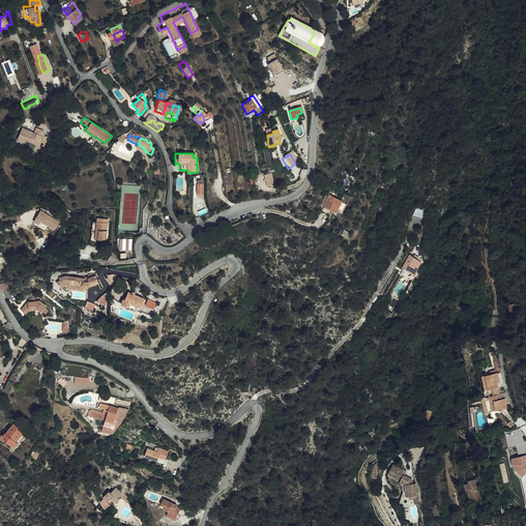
[(231,184),(229,174),(222,175),(224,186),(231,184)]
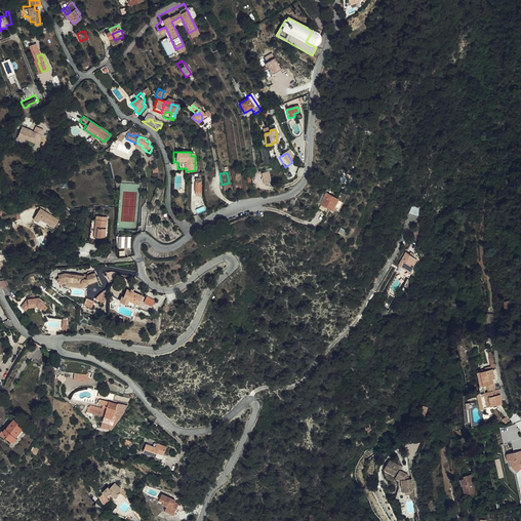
[(321,192),(316,199),(318,201),(326,190),(322,187),(321,192)]
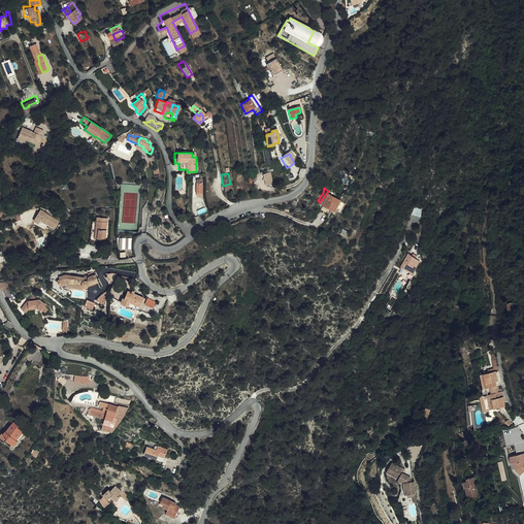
[(338,199),(333,196),(328,191),(320,202),(330,210),(331,208),(336,213),(342,204),(347,198),(341,195),(338,199)]
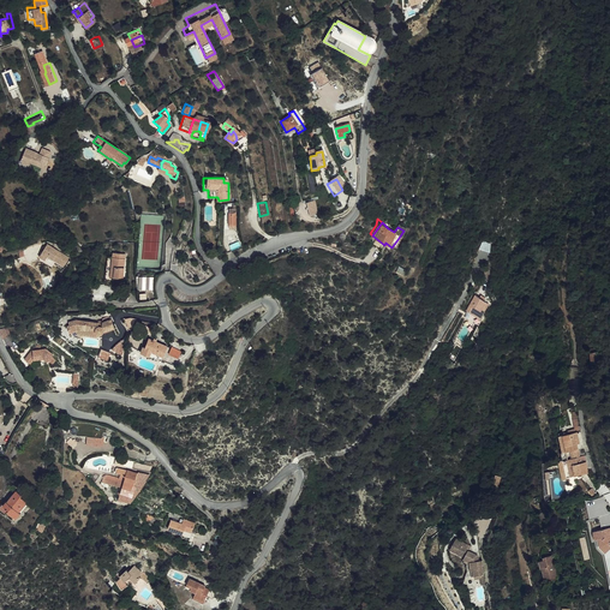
[(59,262),(64,253),(42,240),(35,253),(40,257),(43,252),(59,262)]
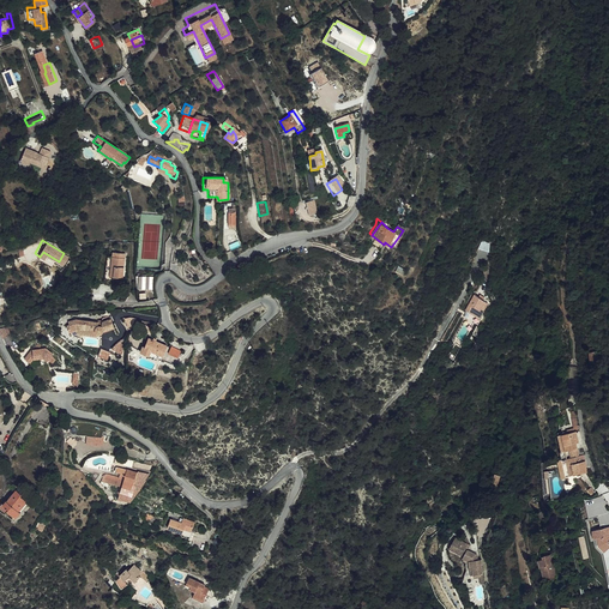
[(108,252),(106,272),(114,273),(119,273),(121,249),(108,248),(108,252)]
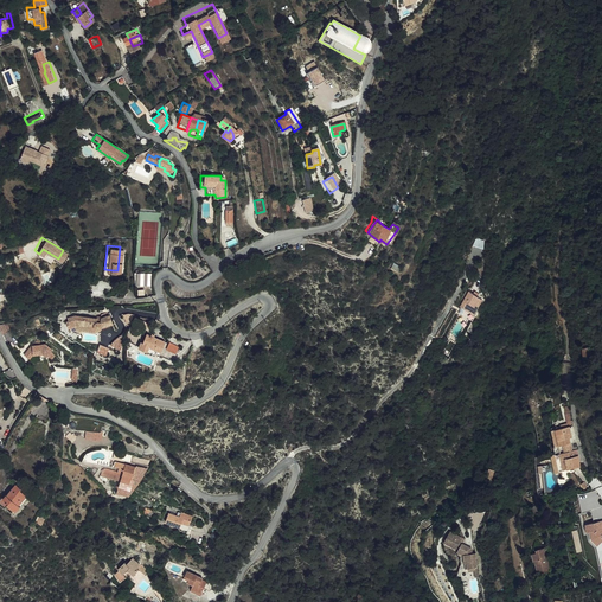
[(107,249),(103,249),(101,273),(113,274),(113,270),(104,269),(107,249)]
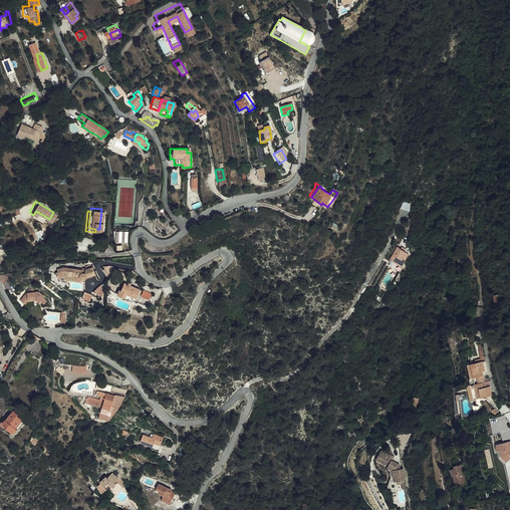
[(121,250),(120,237),(113,238),(116,250),(121,250)]
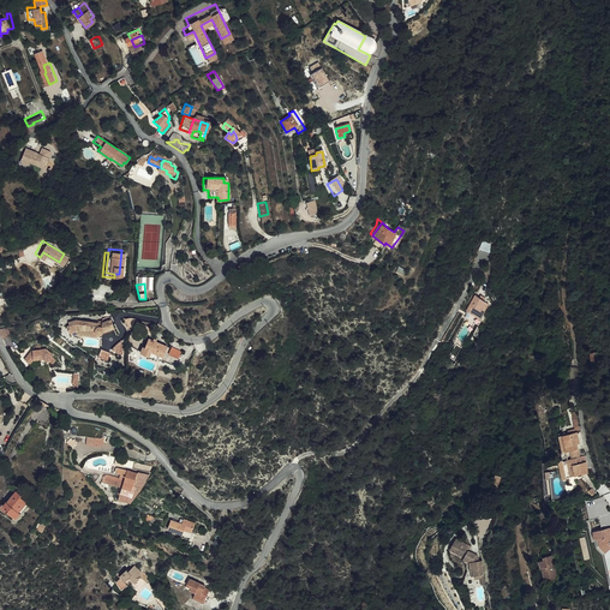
[(488,311),(492,303),(488,299),(483,297),(478,294),(470,310),(474,312),(484,318),(488,311)]
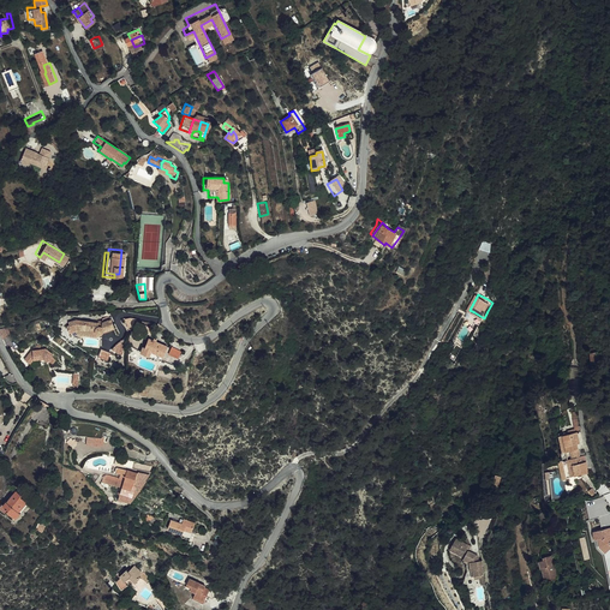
[(75,315),(65,317),(66,321),(67,327),(69,327),(72,326),(73,328),(93,333),(93,329),(94,329),(96,329),(97,329),(97,328),(97,327),(109,323),(107,315),(99,317),(97,322),(94,322),(94,318),(75,315)]
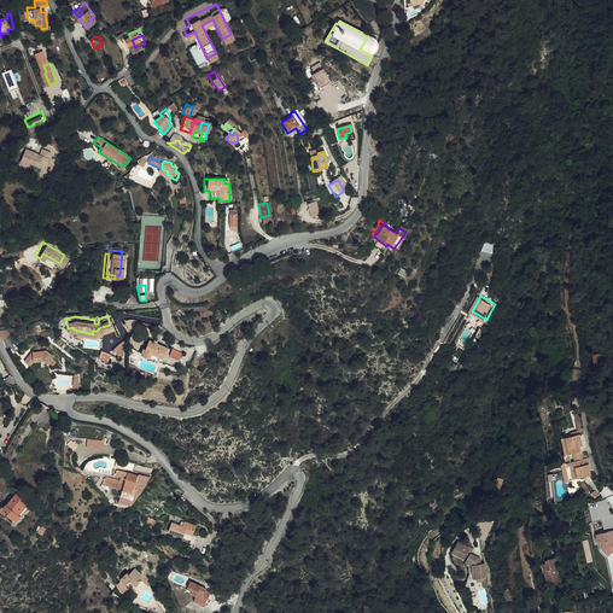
[(146,340),(144,345),(161,352),(165,342),(147,334),(146,340)]
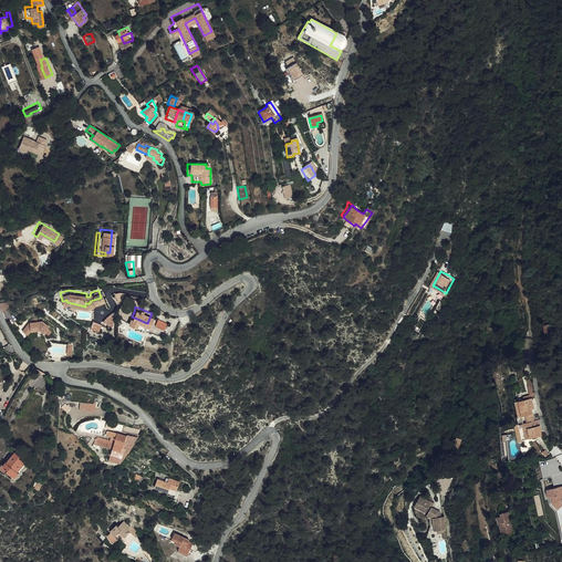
[(162,323),(165,316),(155,313),(153,320),(162,323)]
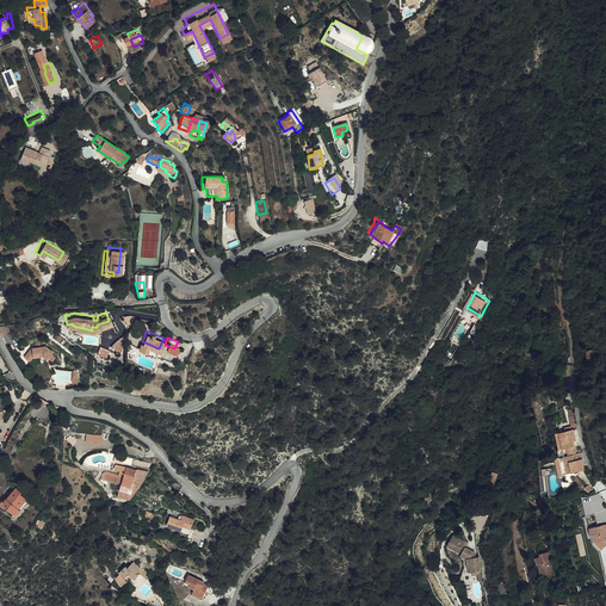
[(159,348),(142,341),(140,347),(156,354),(159,348)]
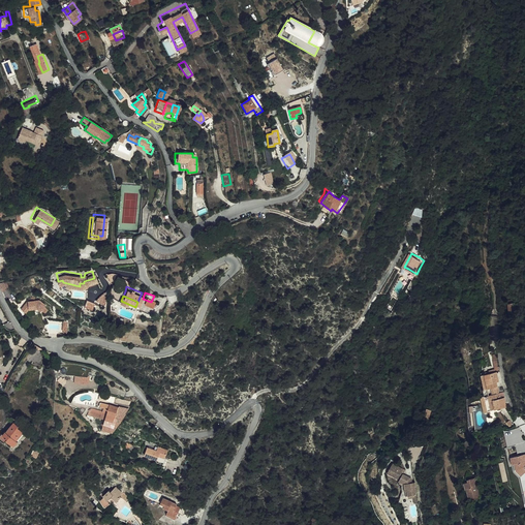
[(24,298),(19,306),(23,309),(26,306),(34,305),(37,307),(42,301),(36,297),(32,297),(27,298),(24,298)]
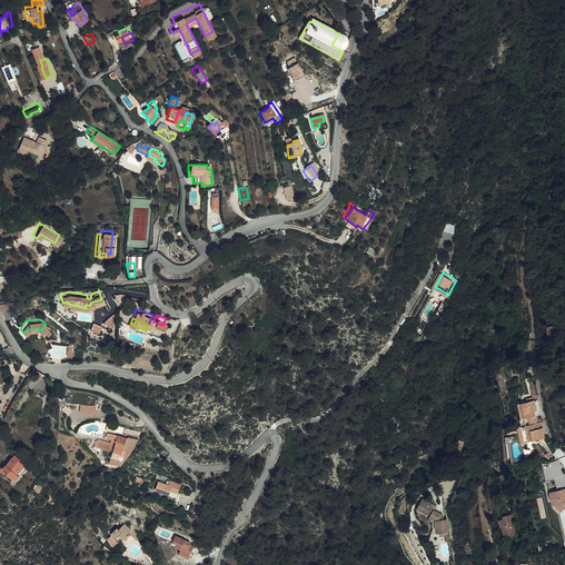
[(555,334),(554,326),(551,327),(549,327),(549,325),(543,326),(544,343),(547,343),(549,342),(551,342),(551,335),(555,334)]
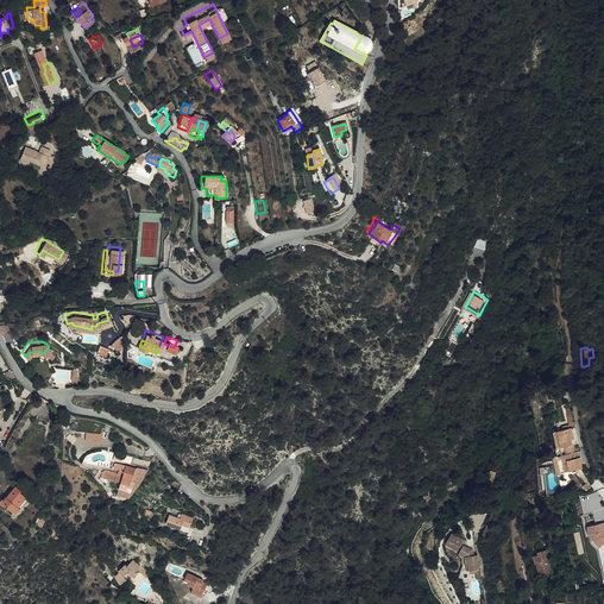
[(44,428),(46,417),(39,416),(32,426),(44,428)]
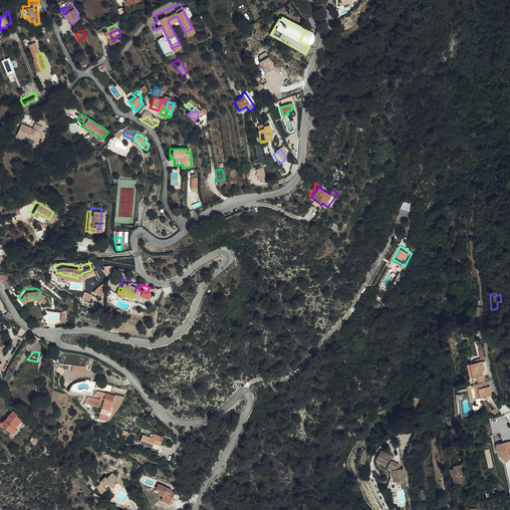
[(483,383),(481,373),(479,367),(483,366),(481,362),(481,363),(478,363),(466,366),(470,379),(467,379),(469,387),(474,386),(483,383)]
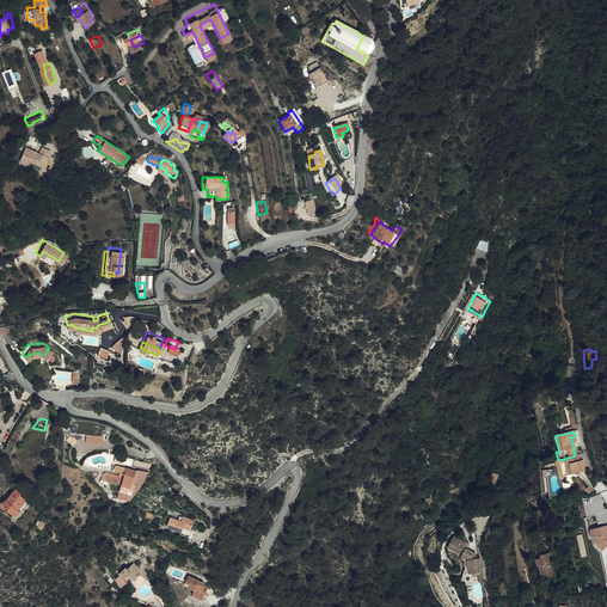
[(482,457),(488,459),(491,451),(484,448),(482,457)]
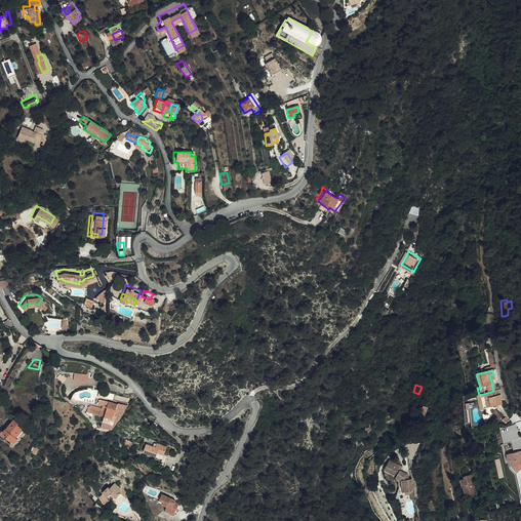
[(484,394),(487,409),(502,405),(497,390),(493,391),(484,394)]
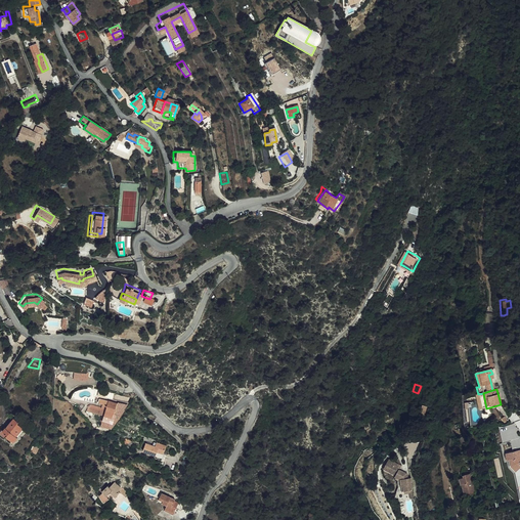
[(475,395),(478,409),(486,408),(483,393),(478,394),(477,395),(475,395)]
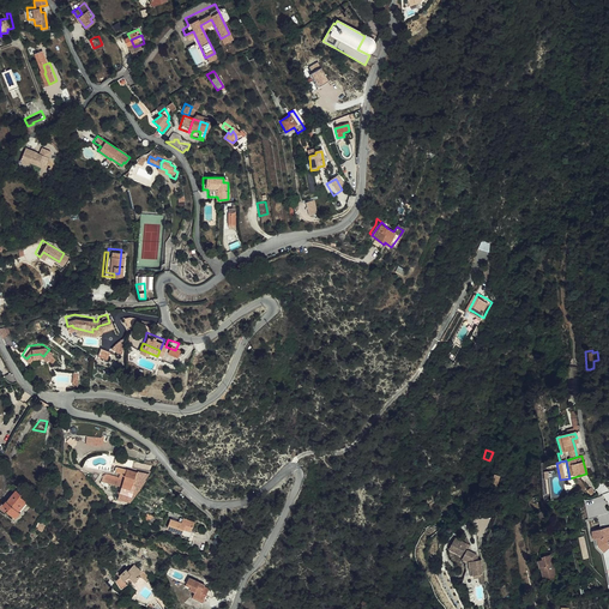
[(115,481),(110,494),(122,498),(139,480),(138,478),(144,472),(134,470),(133,471),(126,468),(114,464),(112,468),(116,470),(116,471),(119,471),(118,475),(101,470),(100,470),(98,470),(97,470),(97,471),(96,471),(100,474),(97,476),(115,481)]
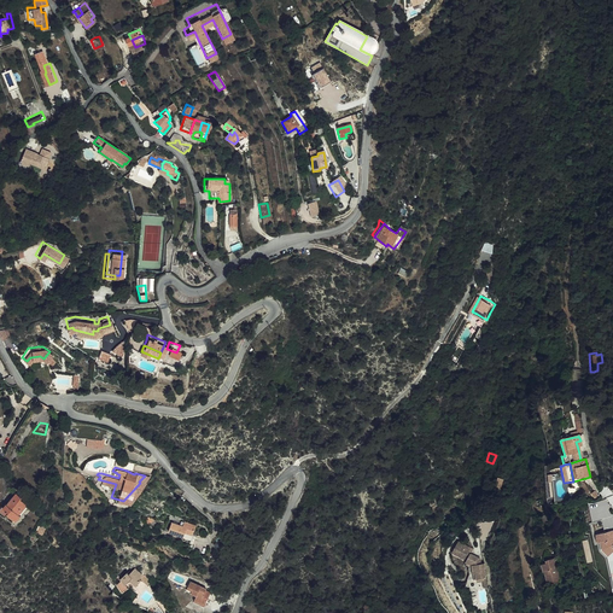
[(18,508),(19,507),(13,502),(3,517),(0,514),(0,523),(4,526),(6,524),(12,530),(18,524),(15,521),(22,513),(18,508)]
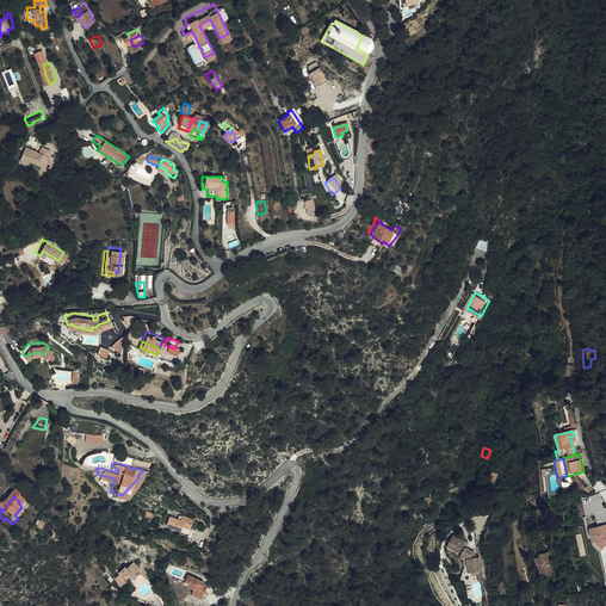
[(169,518),(161,514),(156,524),(171,531),(178,535),(184,521),(173,517),(171,521),(168,520),(169,518)]
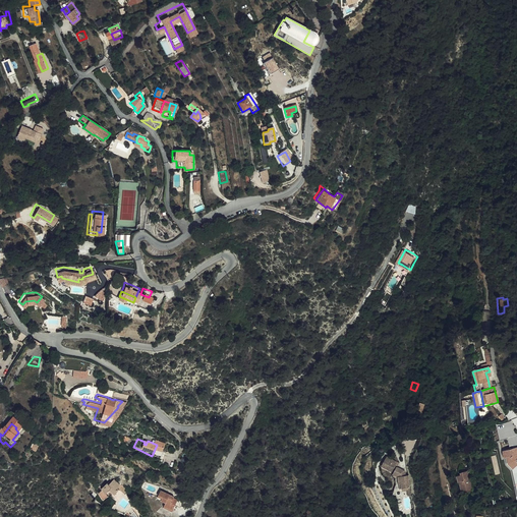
[(379,450),(383,452),(383,454),(391,458),(391,459),(396,461),(397,468),(400,467),(401,473),(402,473),(401,468),(406,467),(407,471),(408,471),(405,459),(402,460),(401,455),(394,452),(395,448),(382,443),(379,450)]
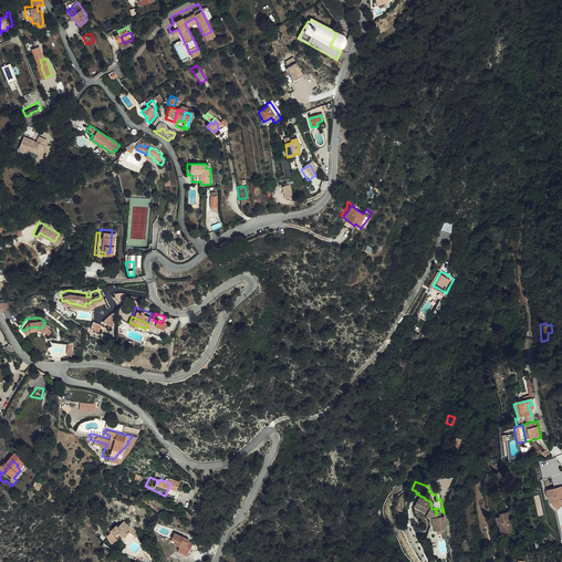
[(552,505),(557,509),(555,510),(558,512),(561,511),(561,492),(559,493),(558,487),(545,489),(548,498),(548,497),(550,497),(552,505)]
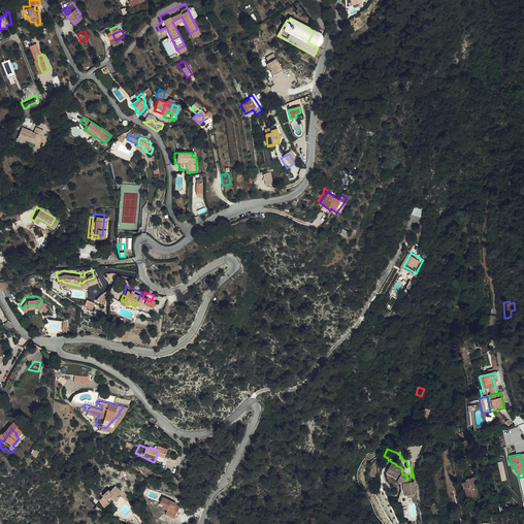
[(513,470),(518,476),(519,475),(515,470),(513,463),(511,463),(513,470)]
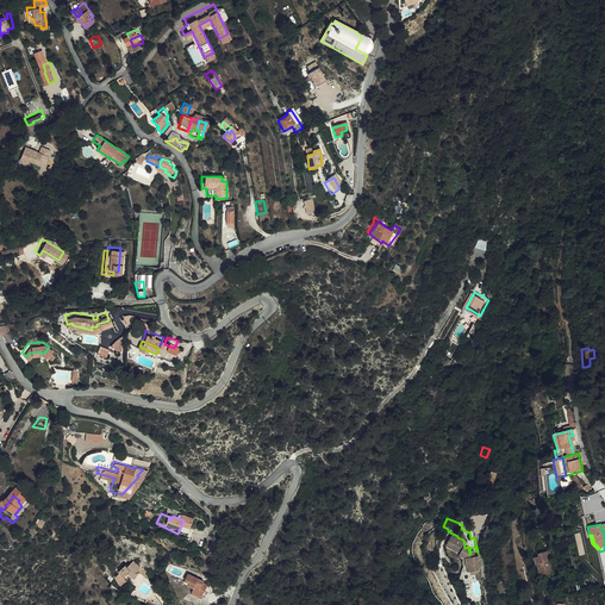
[(531,567),(534,566),(536,574),(537,574),(547,572),(542,554),(535,555),(536,559),(530,560),(531,567)]
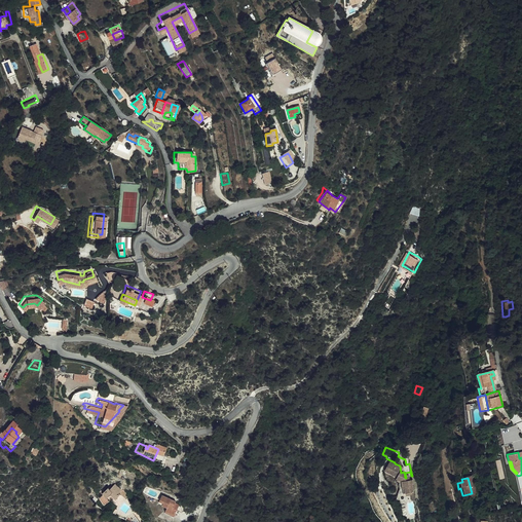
[(105,496),(109,501),(113,497),(117,502),(123,497),(122,496),(118,492),(116,489),(114,491),(112,489),(105,496)]
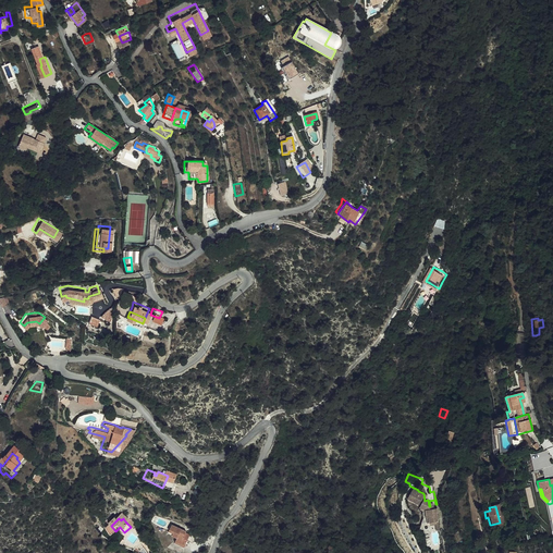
[(181,535),(169,526),(163,536),(172,541),(170,544),(177,550),(184,539),(180,536),(181,535)]
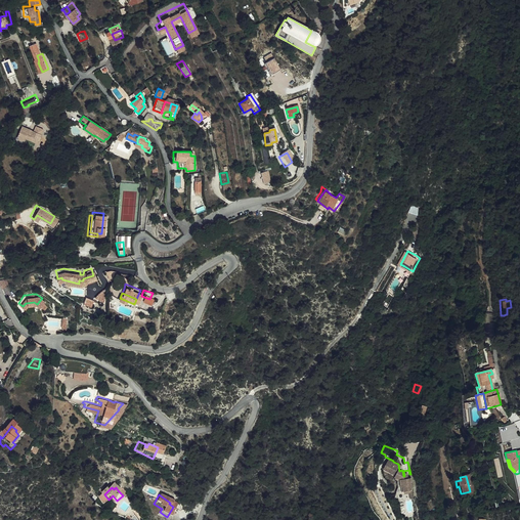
[(120,519),(127,519),(130,518),(120,511),(115,517),(120,519)]
